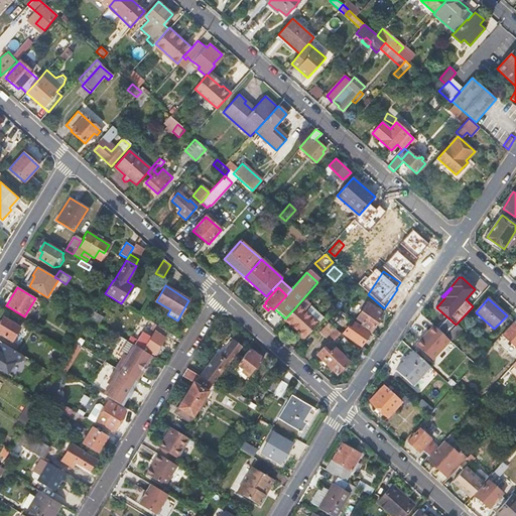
[(382,314),(367,303),(357,318),(358,319),(356,321),(371,332),(382,314)]
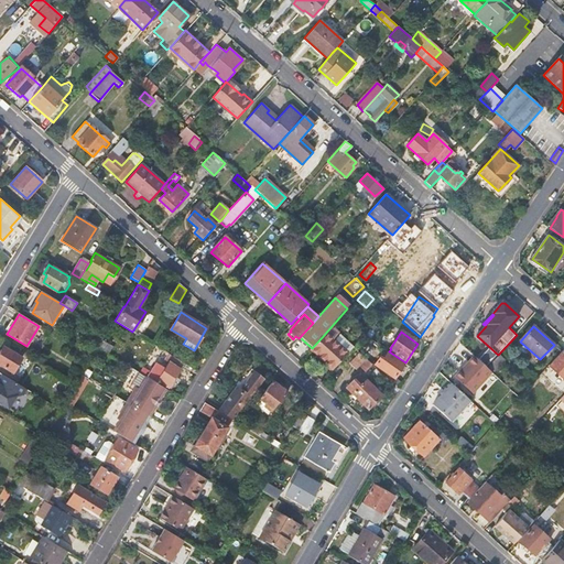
[(310,350),(333,370),(347,355),(353,348),(338,336),(333,343),(324,335),(312,348),(310,350)]
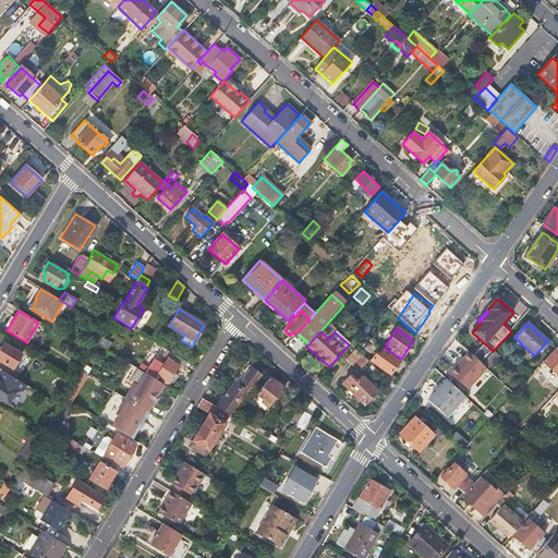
[(101,337),(97,344),(107,350),(111,343),(101,337)]
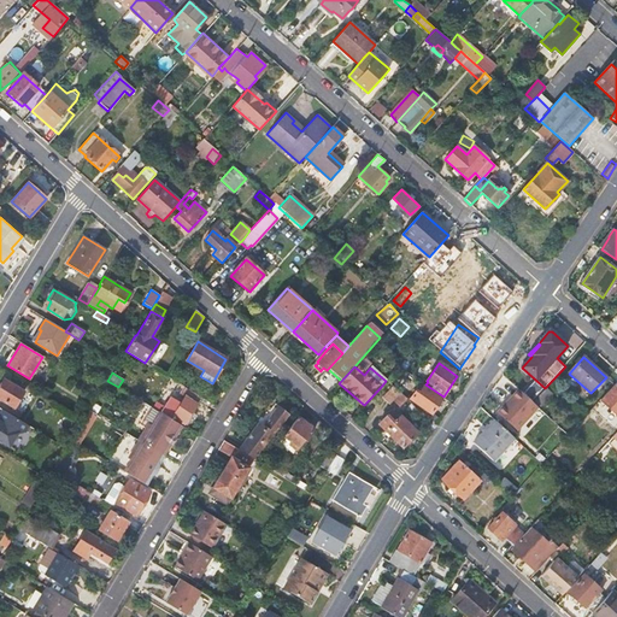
[(0,383),(0,400),(13,409),(13,407),(23,393),(25,388),(5,376),(0,383)]
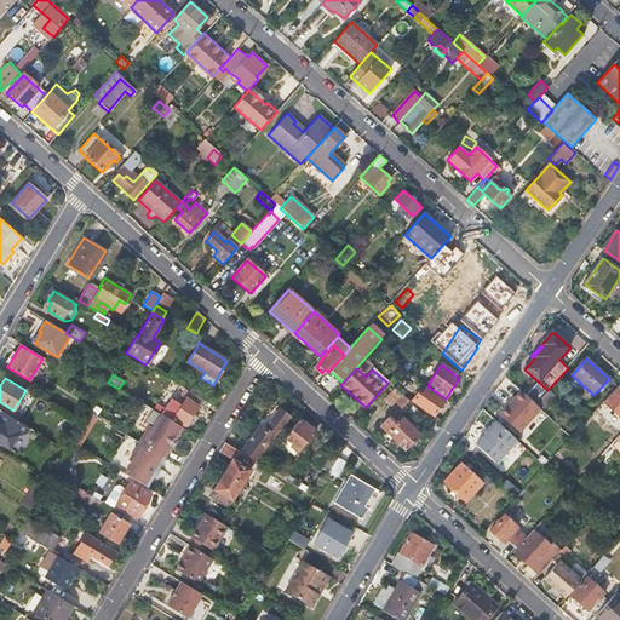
[(609,379),(598,390),(602,392),(612,382),(609,379)]
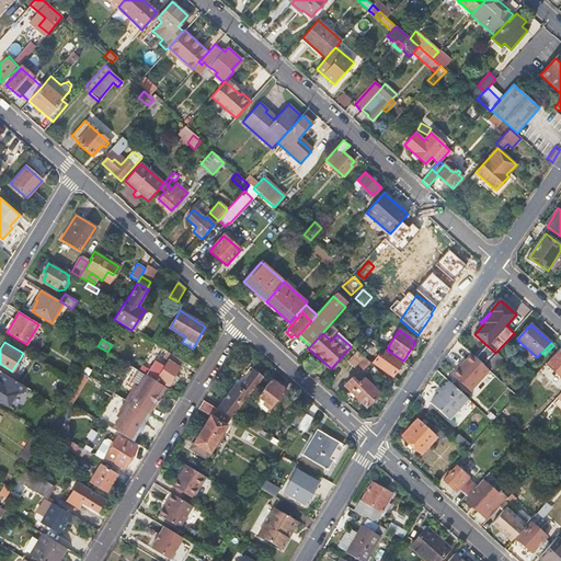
[(560,348),(546,365),(560,378),(560,348)]
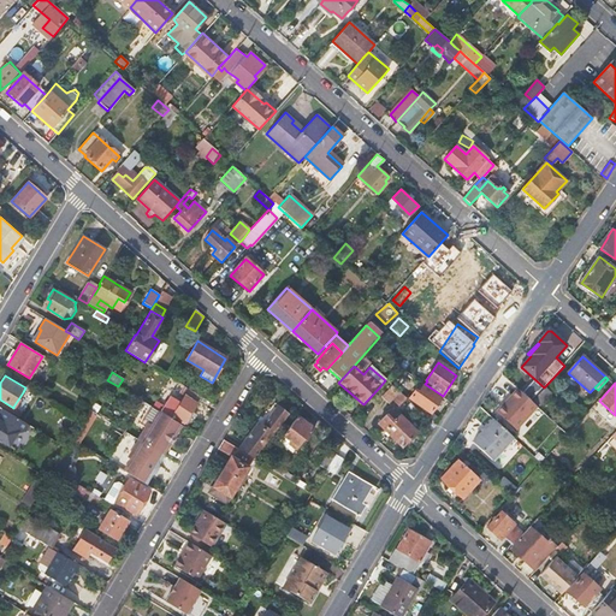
[(389,390),(381,397),(395,410),(406,398),(391,385),(388,389),(389,390)]
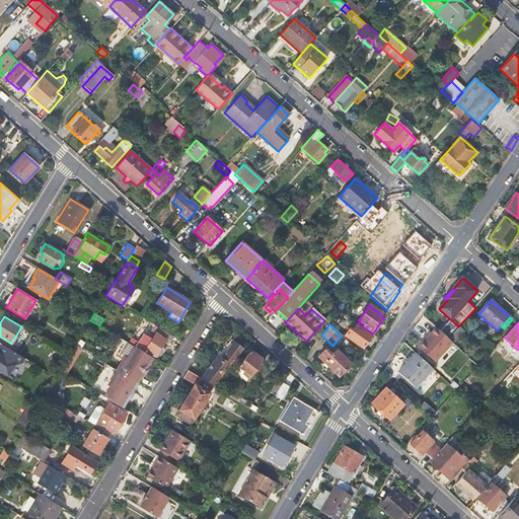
[(142,334),(137,342),(133,339),(130,344),(134,347),(139,349),(146,354),(147,351),(158,358),(164,349),(161,347),(164,340),(165,341),(169,335),(154,325),(151,330),(155,332),(151,340),(142,334)]
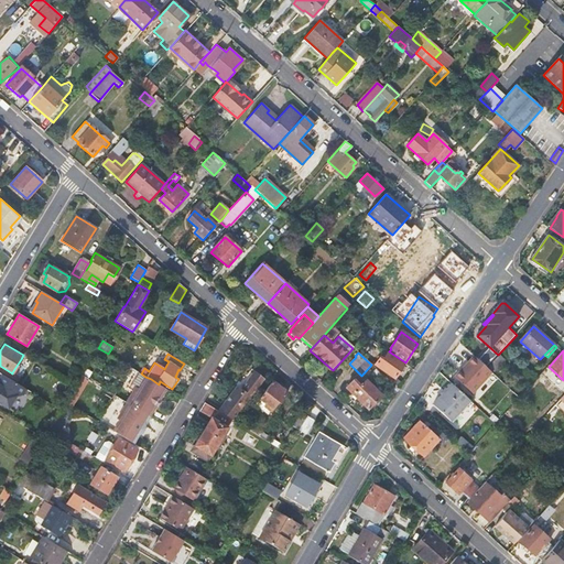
[(403,366),(387,354),(382,360),(380,358),(375,366),(393,379),(403,366)]
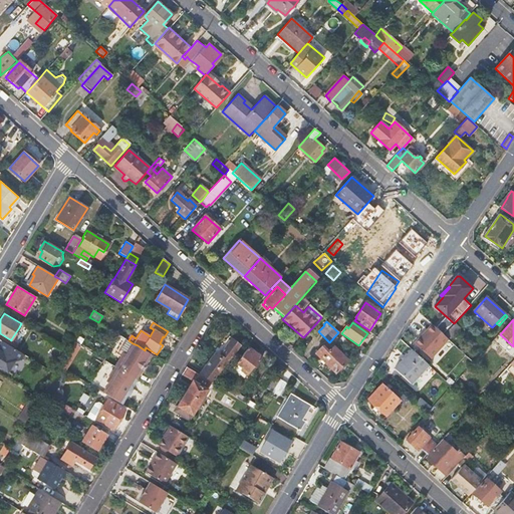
[(448,339),(432,325),(426,331),(428,333),(422,339),(420,338),(415,344),(430,358),(448,339)]
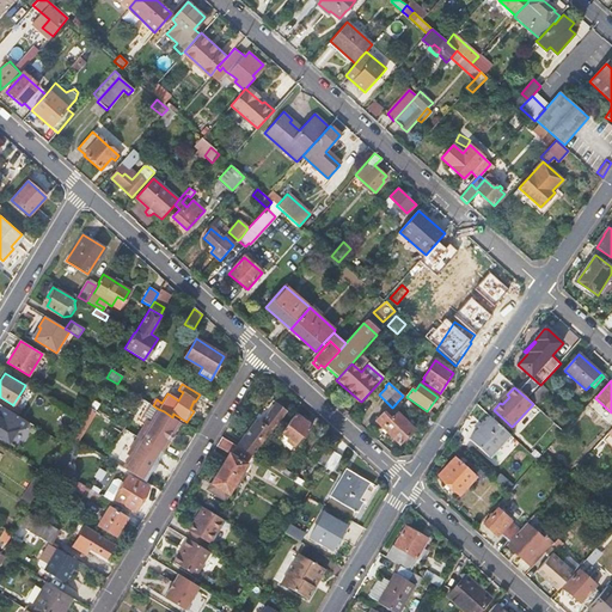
[(23,390),(13,404),(22,410),(31,395),(23,390)]
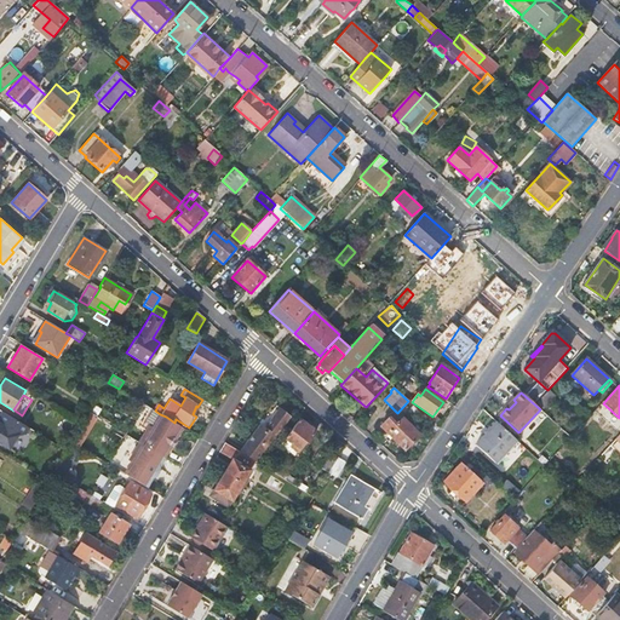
[(258,428),(240,453),(256,461),(256,463),(290,417),(280,408),(263,431),(258,428)]
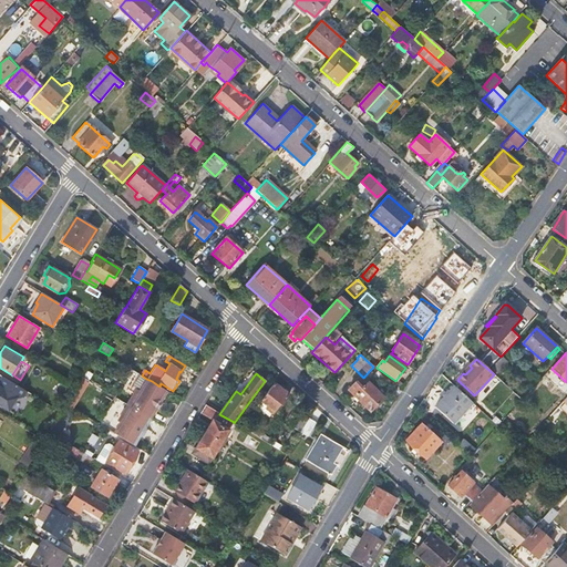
[(23,390),(0,375),(0,405),(4,410),(12,397),(13,398),(20,397),(23,390)]
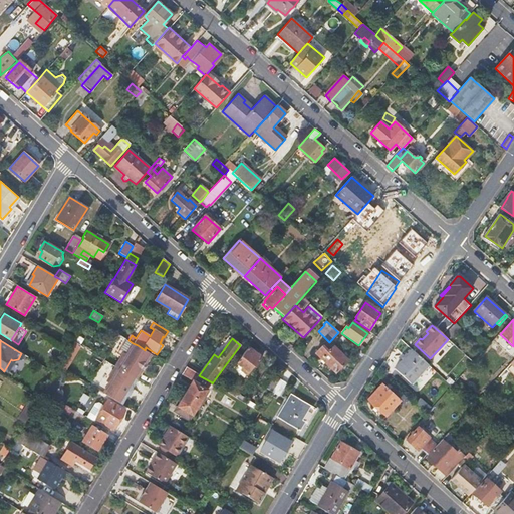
[(69,350),(59,366),(64,369),(65,370),(77,350),(81,353),(85,348),(82,347),(74,342),(69,350)]
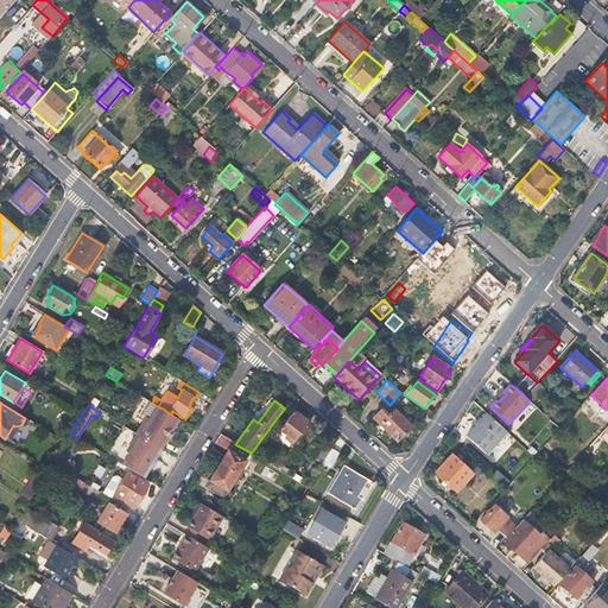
[(163,409),(157,406),(149,419),(146,418),(137,435),(151,444),(158,448),(160,450),(169,437),(166,436),(177,418),(171,415),(163,409)]
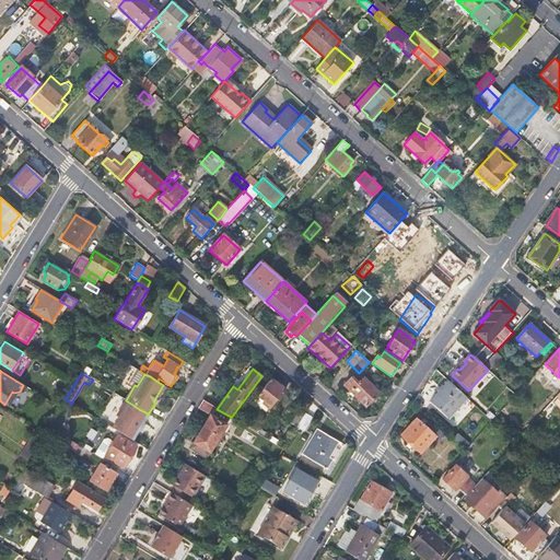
[(350,377),(342,384),(364,407),(378,393),(363,378),(362,380),(356,374),(352,378),(350,377)]
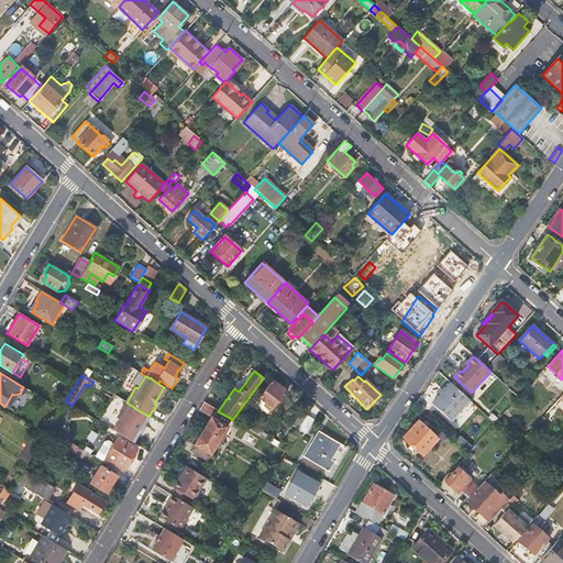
[(272,382),(255,405),(269,416),(275,409),(276,410),(286,394),(272,382)]
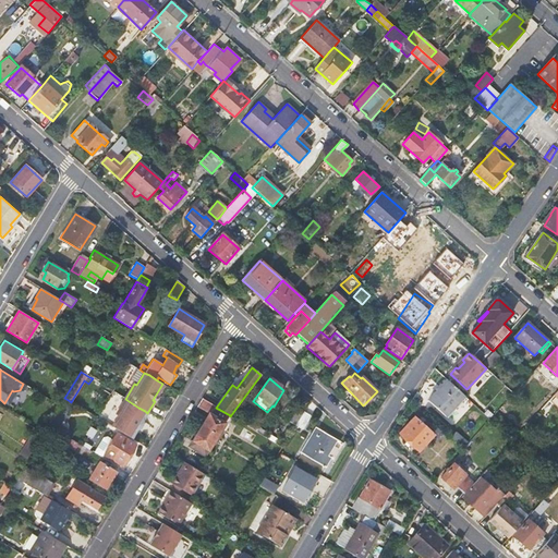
[(447,380),(428,401),(446,417),(464,397),(447,380)]
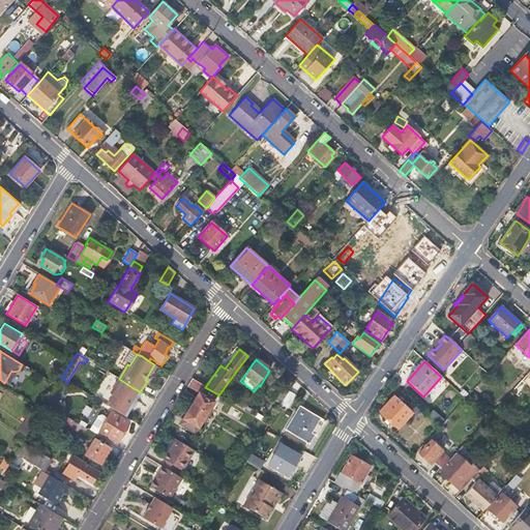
[(61,378),(53,392),(60,396),(64,399),(72,384),(67,382),(66,381),(61,378)]
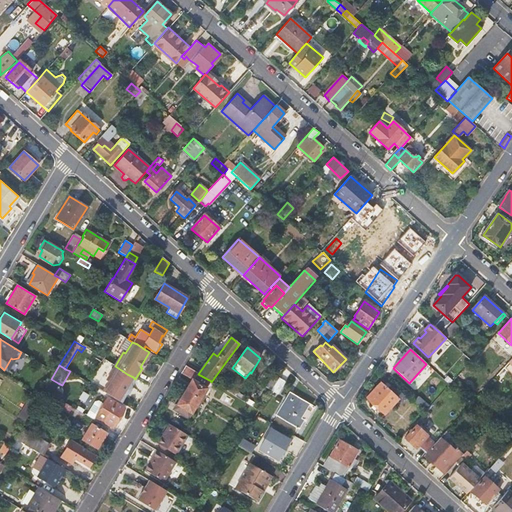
[(127,374),(115,366),(106,380),(108,382),(102,392),(119,402),(128,385),(131,387),(135,379),(133,377),(127,374)]
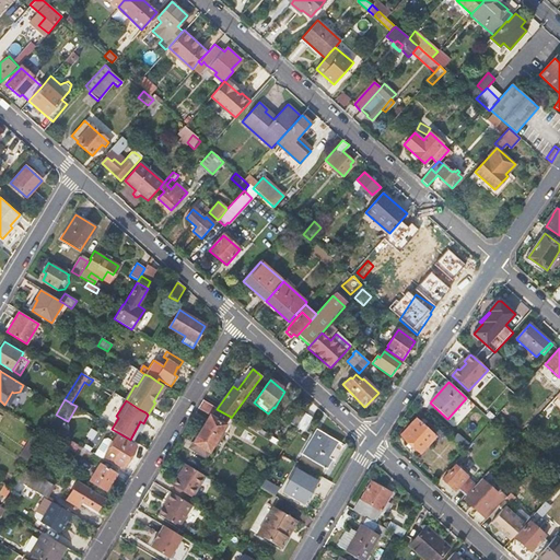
[(209,416),(190,447),(206,457),(214,444),(217,445),(223,435),(221,434),(231,417),(217,409),(203,400),(198,409),(209,416)]
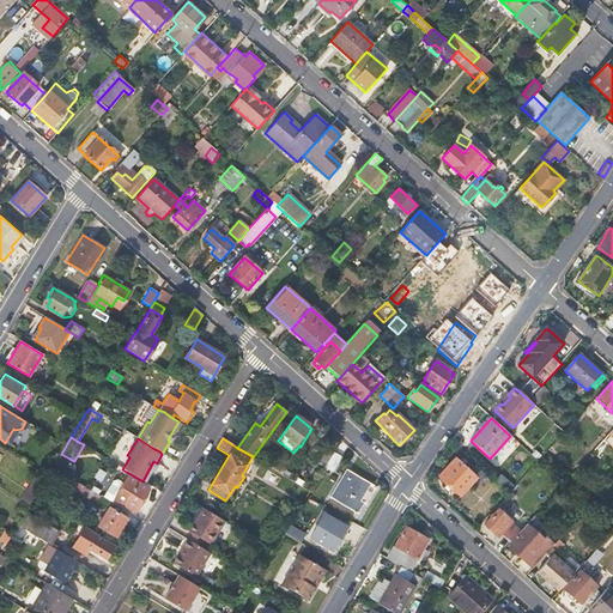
[(332,441),(326,449),(332,453),(337,444),(332,441)]
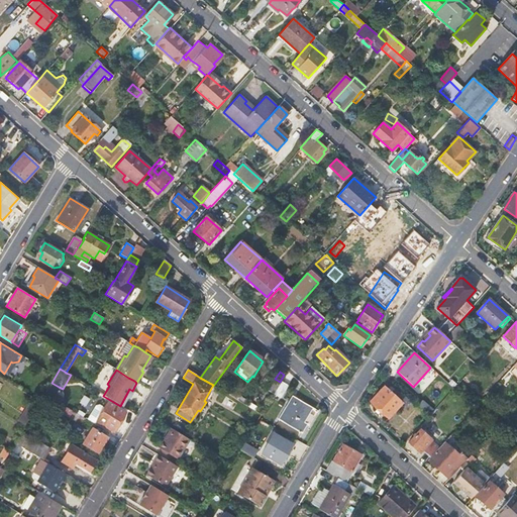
[(274,378),(266,391),(274,395),(281,383),(280,382),(275,379),(274,378)]
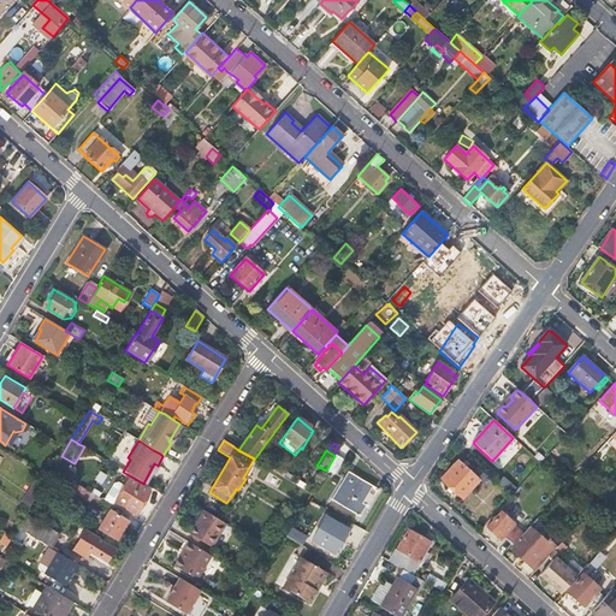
[(61,456),(53,468),(61,473),(70,461),(61,456)]
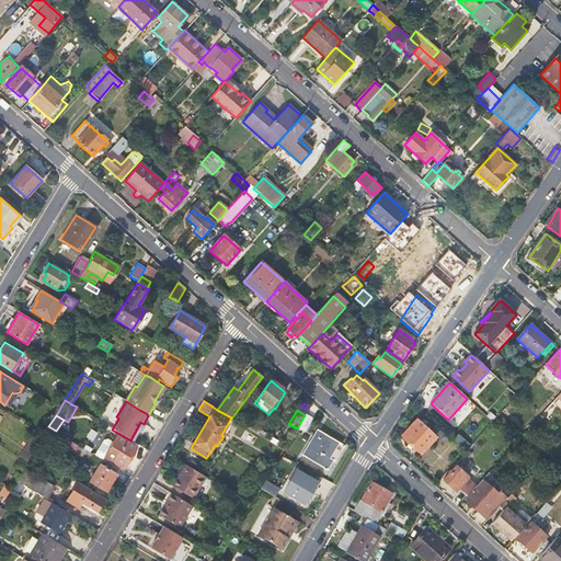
[(305,415),(297,428),(304,433),(312,420),(305,415)]
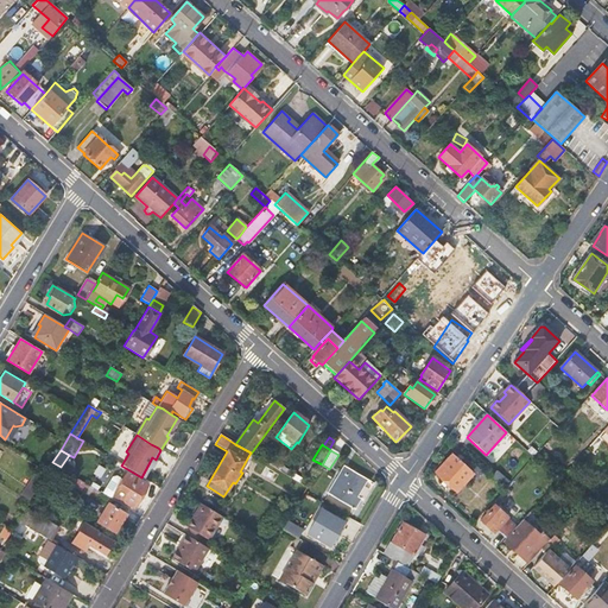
[(453,456),(436,474),(457,494),(474,476),(453,456)]
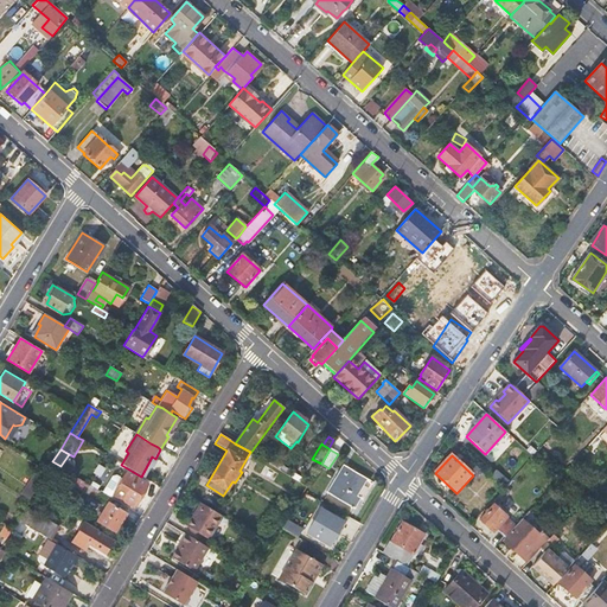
[(52,461),(49,467),(59,473),(63,467),(61,466),(52,461)]
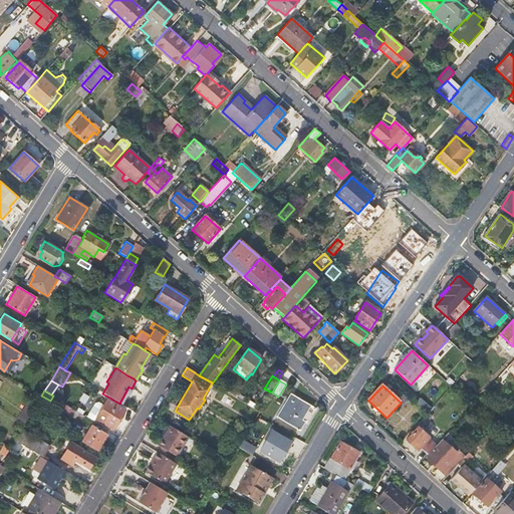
[(286,401),(277,417),(300,431),(305,421),(303,420),(311,405),(295,395),(290,404),(286,401)]
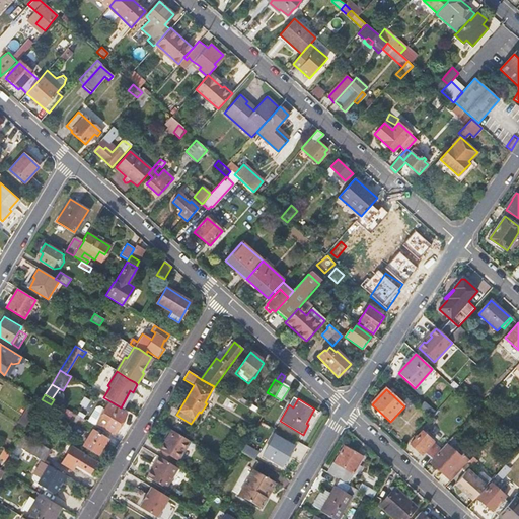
[(89,422),(95,426),(97,423),(114,433),(126,414),(108,403),(105,410),(101,408),(98,408),(89,422)]
